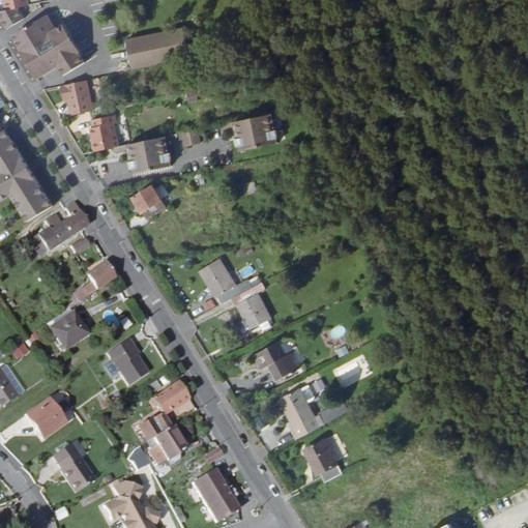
[(26,15),(20,4),(7,7),(0,8),(0,13),(7,26),(26,15)]
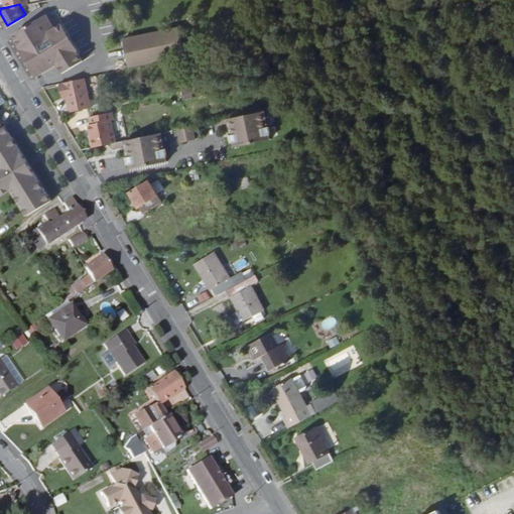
[(12,33),(38,76),(58,62),(65,72),(84,57),(80,52),(81,50),(62,20),(54,25),(46,12),(12,33)]
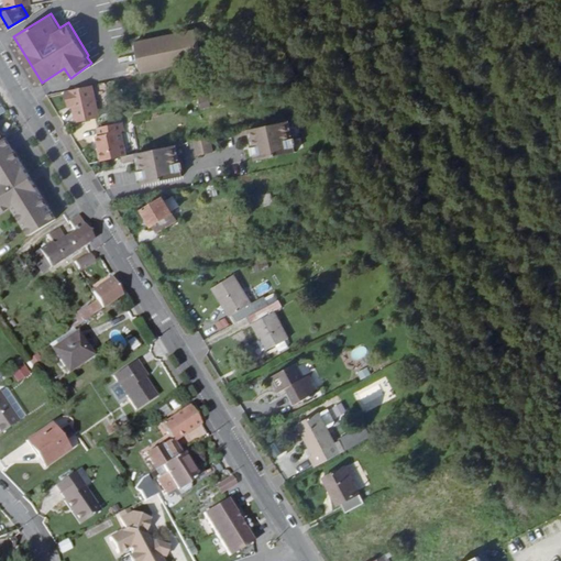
[(191,29),(129,39),(134,70),(197,61),(191,29)]
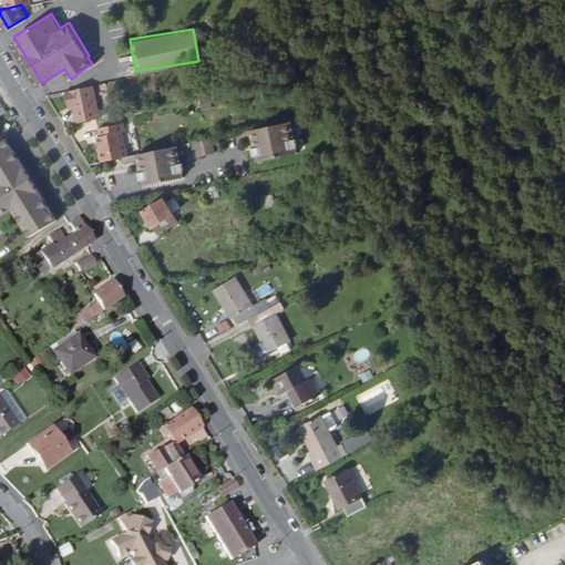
[(103,117),(96,84),(68,90),(70,102),(75,101),(76,105),(80,122),(103,117)]
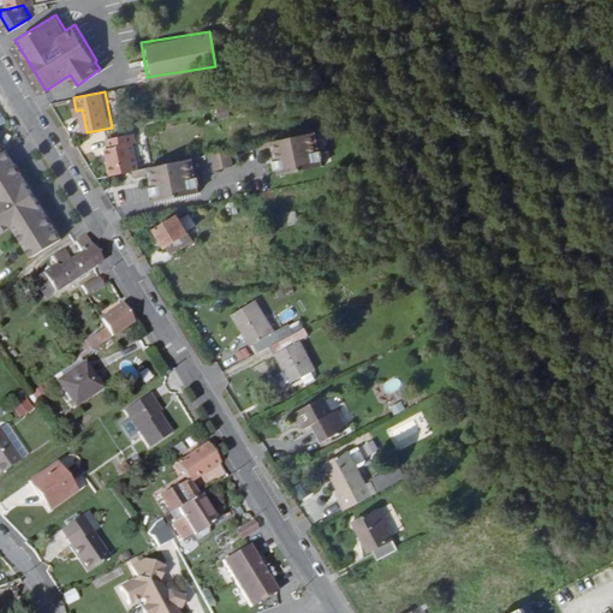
[(314,131),(259,143),(260,150),(275,147),(281,176),(322,166),(314,131)]
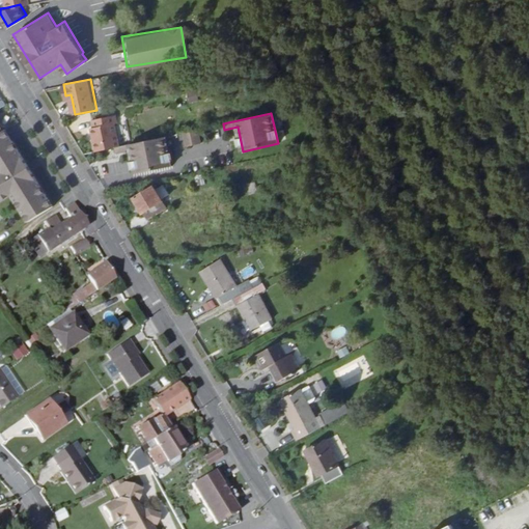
[(117,146),(121,146),(116,123),(119,123),(117,115),(94,120),(95,128),(93,129),(99,150),(117,146)]
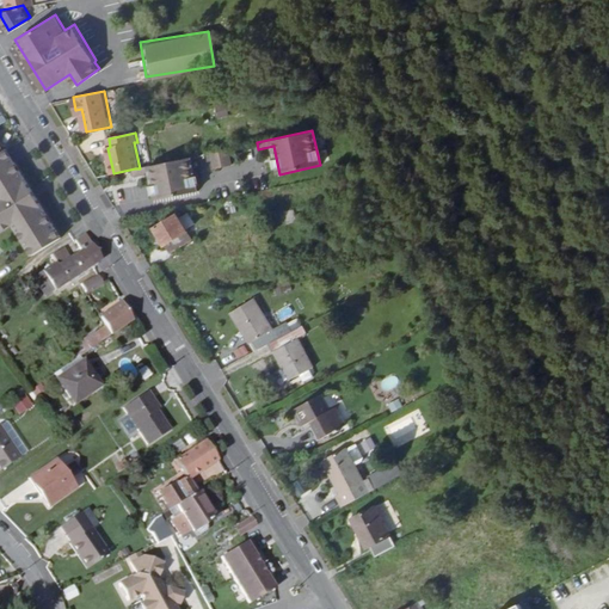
[(210,167),(228,162),(225,148),(207,153),(210,167)]
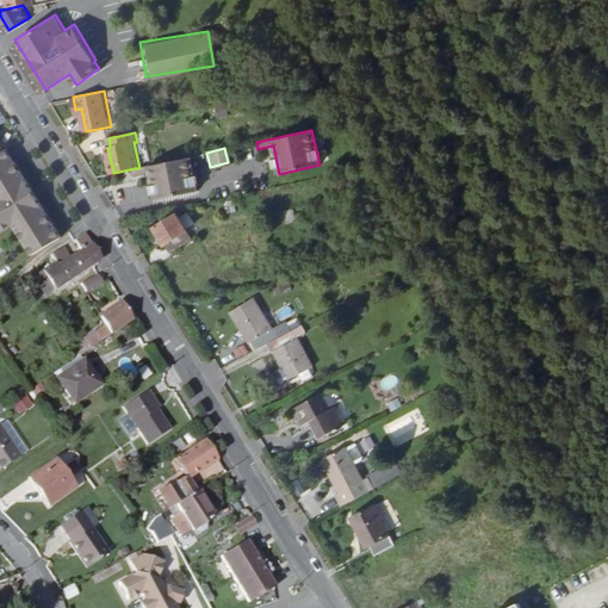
[(57,239),(2,152),(0,153),(0,231),(10,227),(29,259),(57,239)]
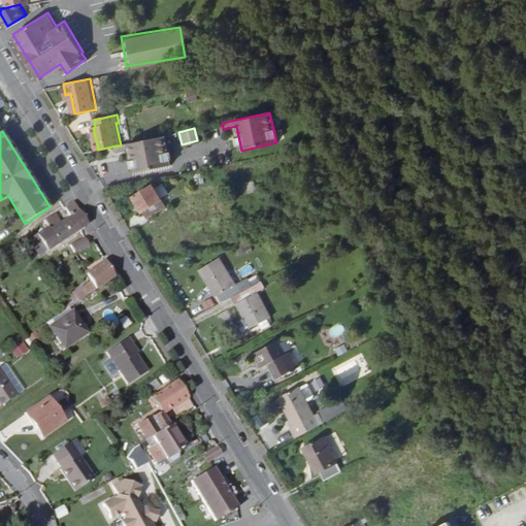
[(121,145),(117,145),(119,152),(132,150),(137,173),(171,166),(165,135),(121,145)]
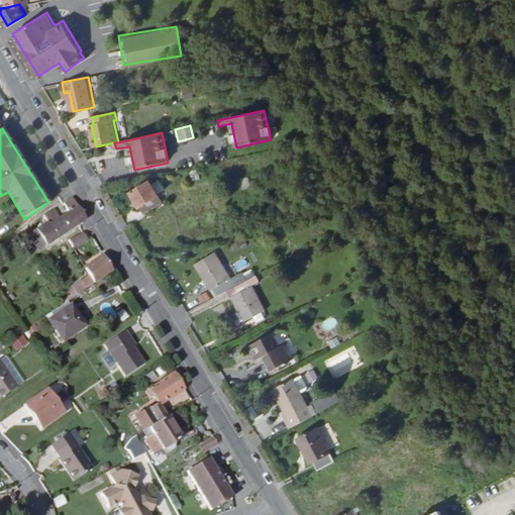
[(188,169),(190,179),(197,178),(195,168),(188,169)]
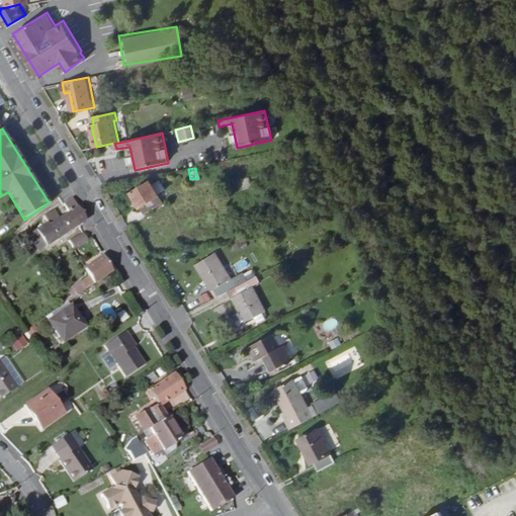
[(234,189),(248,187),(247,176),(233,177),(234,189)]
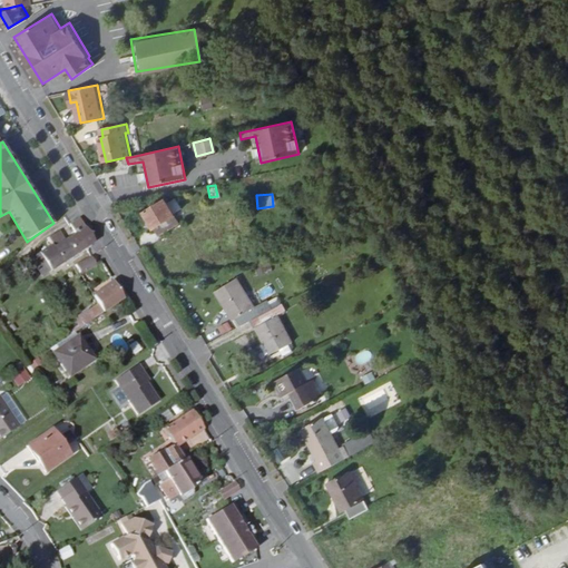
[(145,215),(158,237),(180,224),(175,215),(169,205),(167,202),(145,215)]
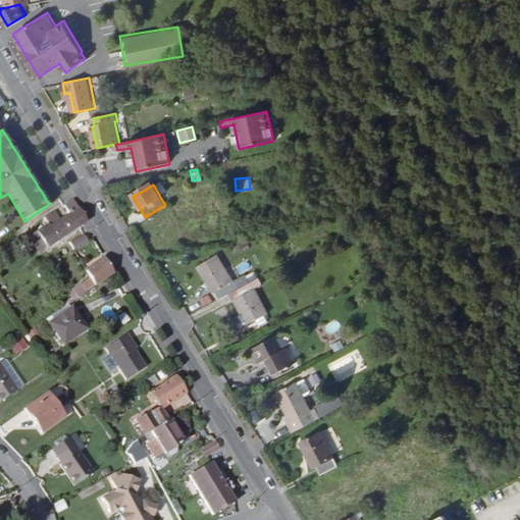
[(155,188),(160,197),(166,193),(161,185),(155,188)]
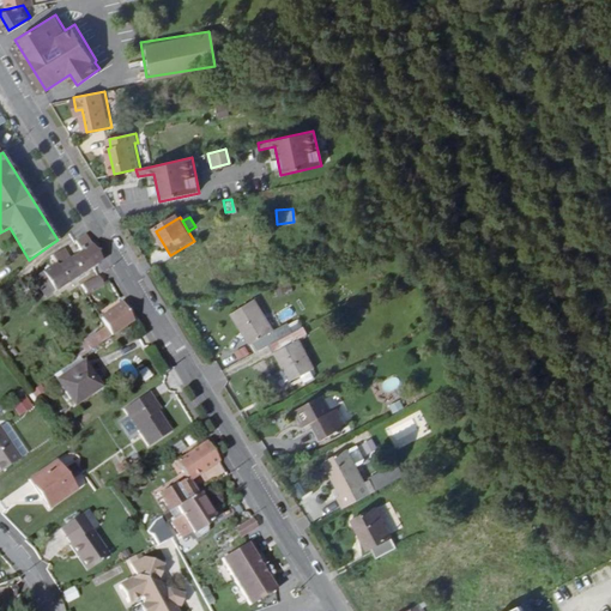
[(94,264),(77,237),(70,243),(76,254),(85,270),(94,264)]
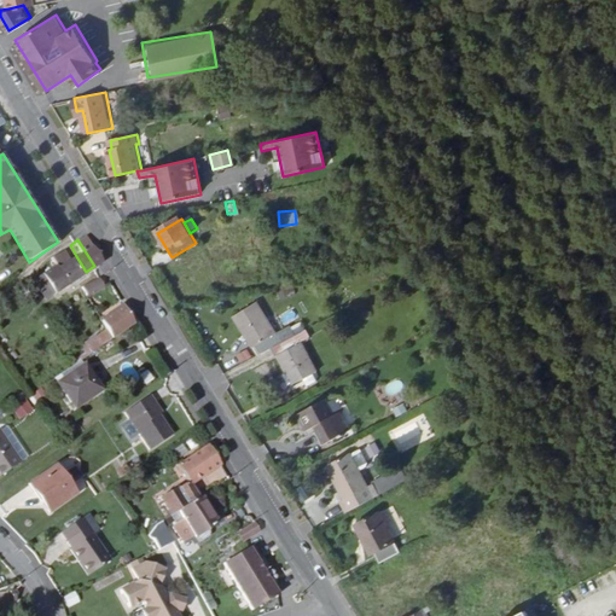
[(86,272),(76,256),(65,262),(58,253),(45,262),(48,268),(62,288),(86,272)]
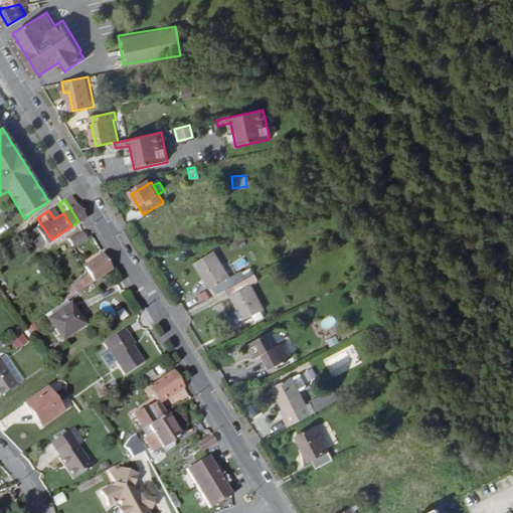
[(51,239),(40,223),(30,229),(36,240),(40,247),(51,239)]
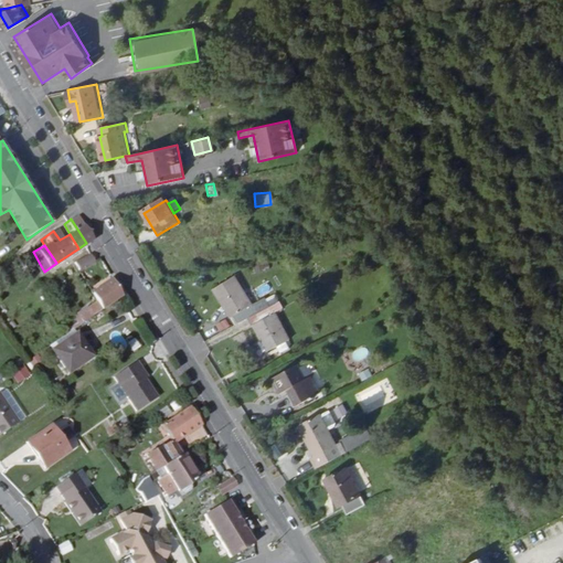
[(89,264),(85,256),(72,264),(76,272),(89,264)]
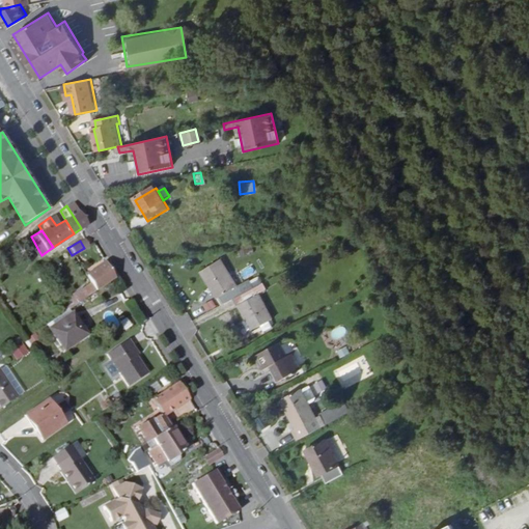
[(199,272),(220,306),(233,298),(230,290),(235,286),(221,260),(199,272)]
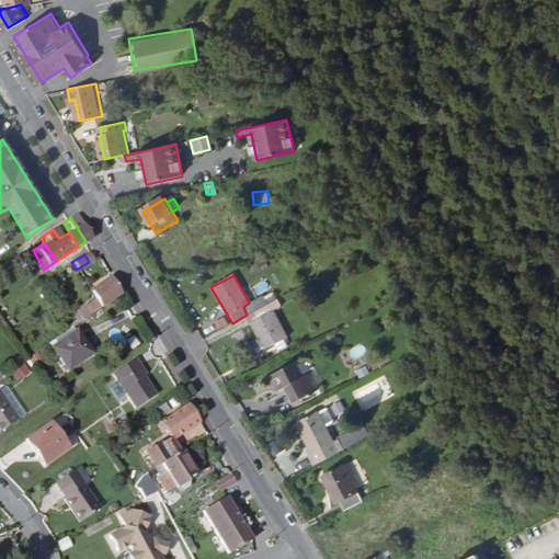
[(118,295),(109,280),(89,292),(95,301),(99,308),(101,307),(118,295)]
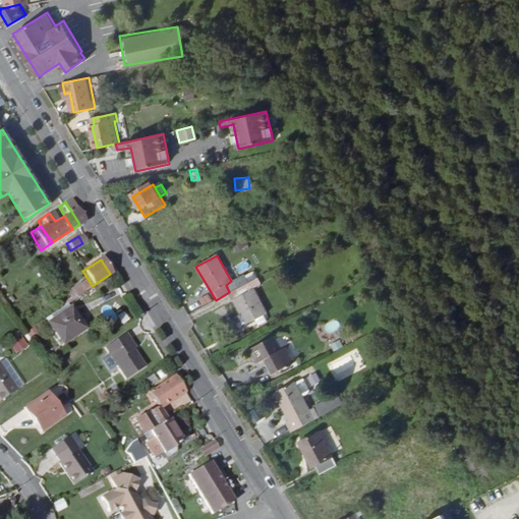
[(262,285),(257,277),(229,292),(247,324),(268,313),(253,289),(262,285)]
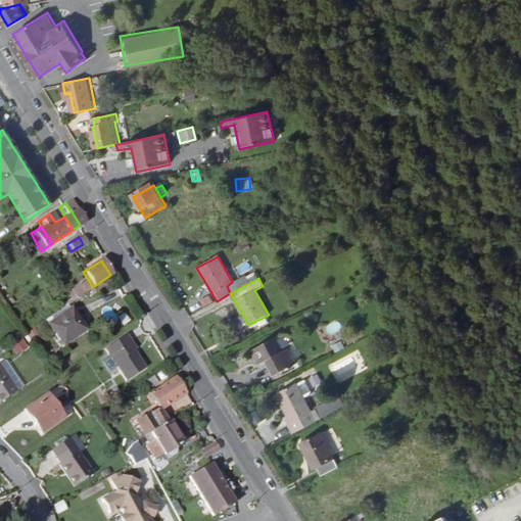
[(92,287),(89,281),(78,288),(83,293),(85,291),(92,287)]
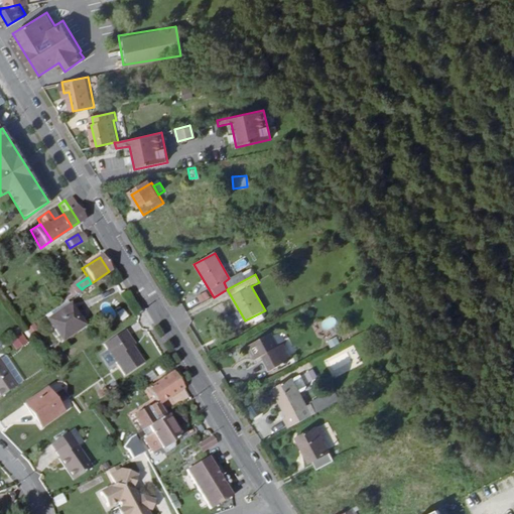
[(96,286),(93,282),(91,283),(84,287),(87,292),(96,286)]
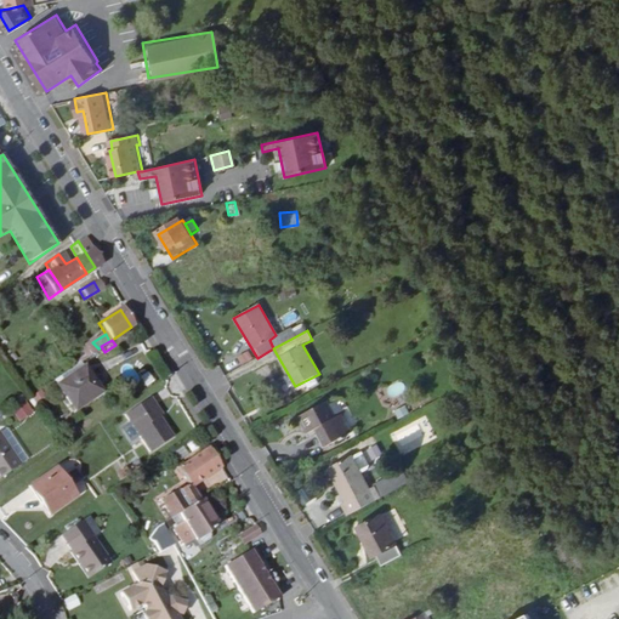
[(86,357),(98,348),(92,342),(83,348),(86,357)]
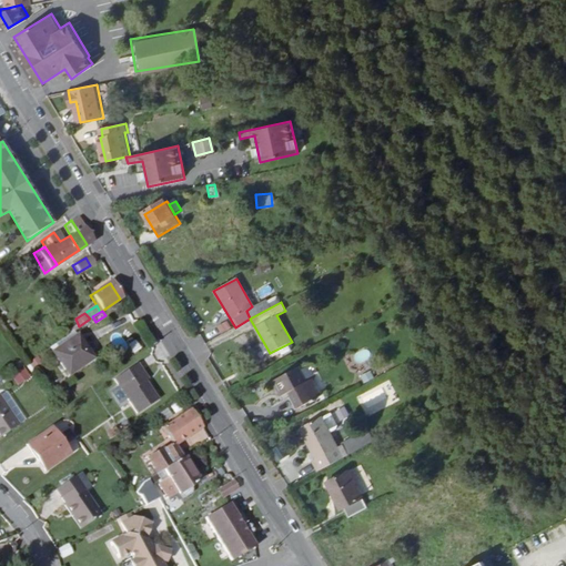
[(214,324),(219,333),(230,327),(224,319),(214,324)]
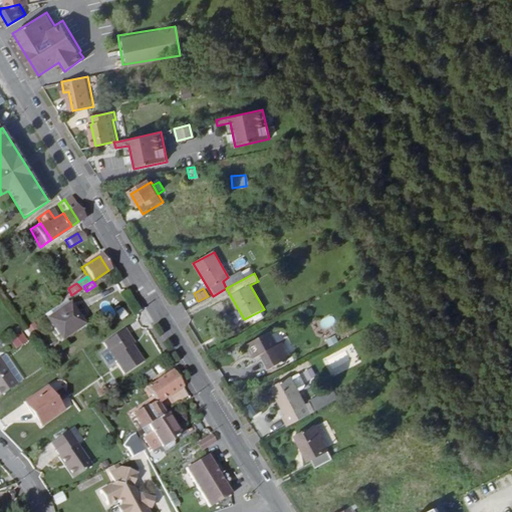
[(69,304),(47,318),(61,339),(83,324),(69,304)]
